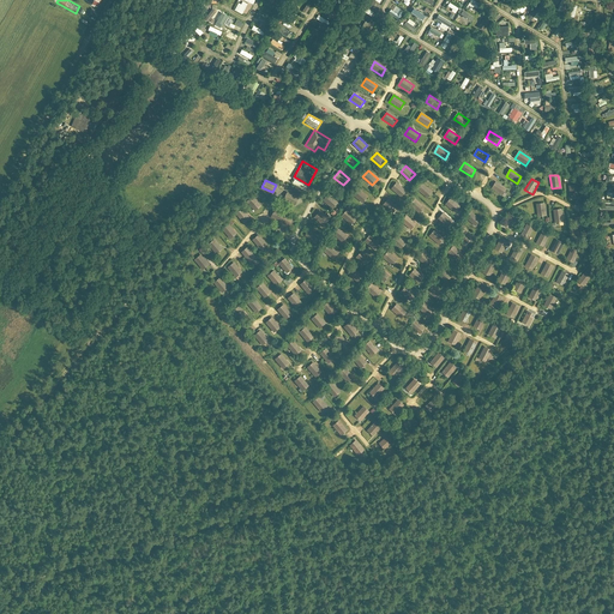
[(392,187),(401,196),(407,190),(397,181),(392,187)]
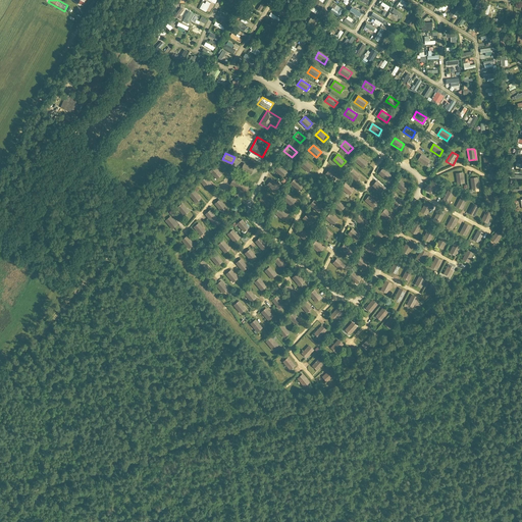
[(356,160),(363,167),(368,161),(360,155),(356,160)]
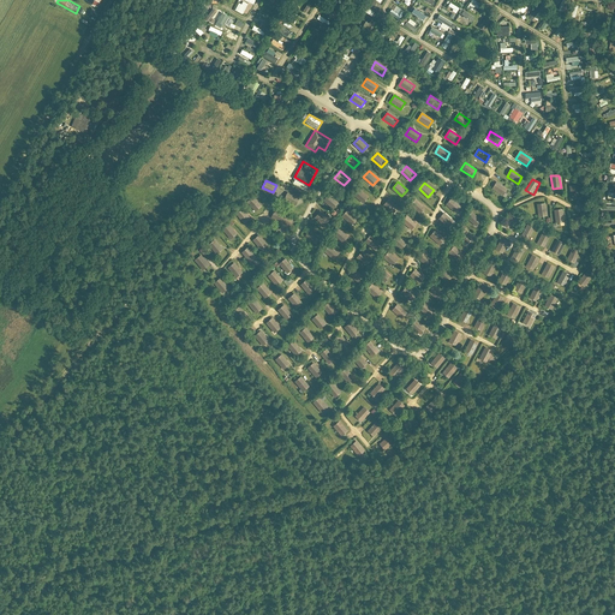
[(493,190),(503,197),(508,190),(497,183),(493,190)]
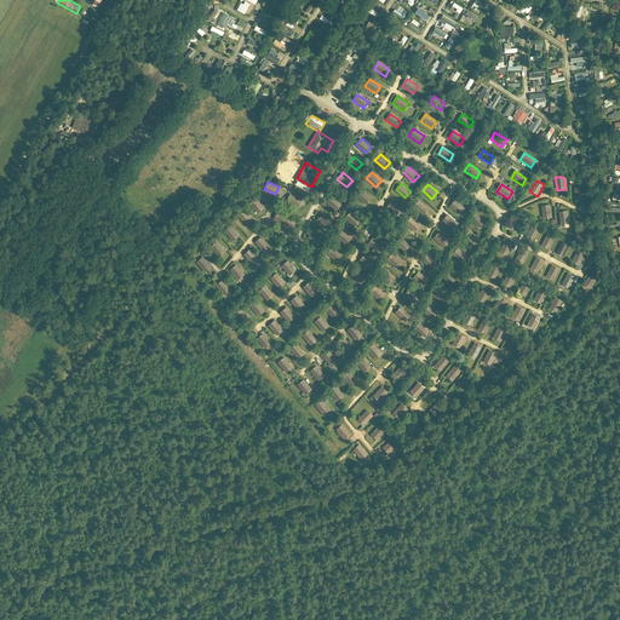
[(574,189),(577,201),(585,200),(583,188),(574,189)]
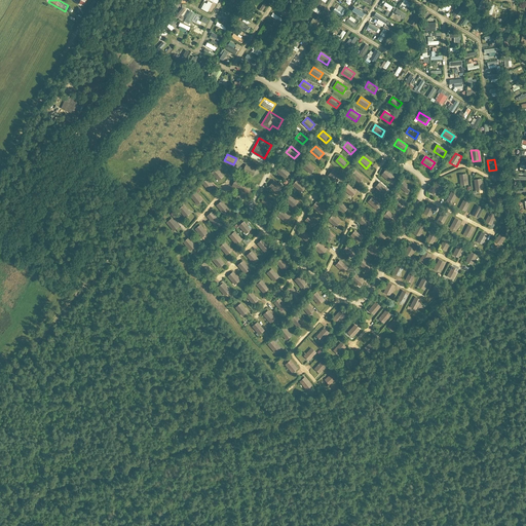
[(302,165),(309,173),(314,167),(307,160),(302,165)]
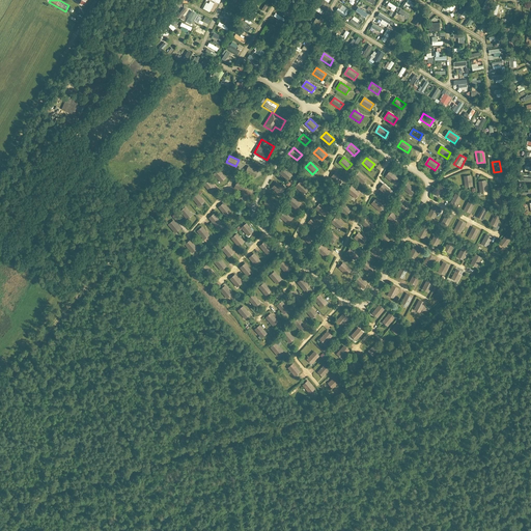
[(246,171),(255,175),(258,169),(249,165),(246,171)]
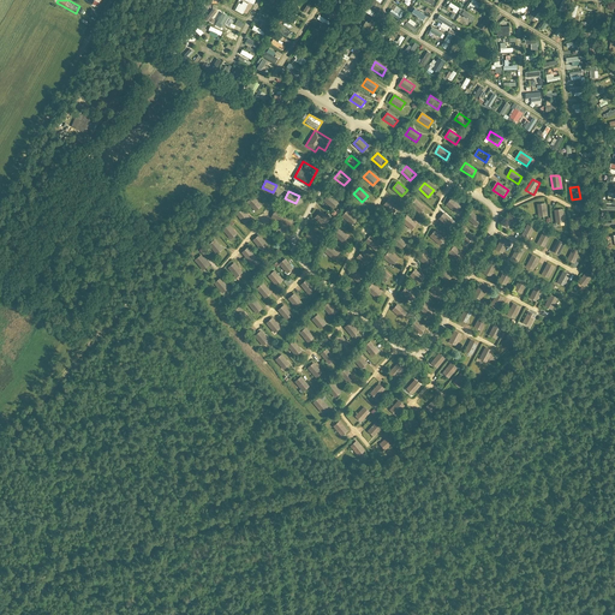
[(324,198),(333,207),(339,201),(329,192),(324,198)]
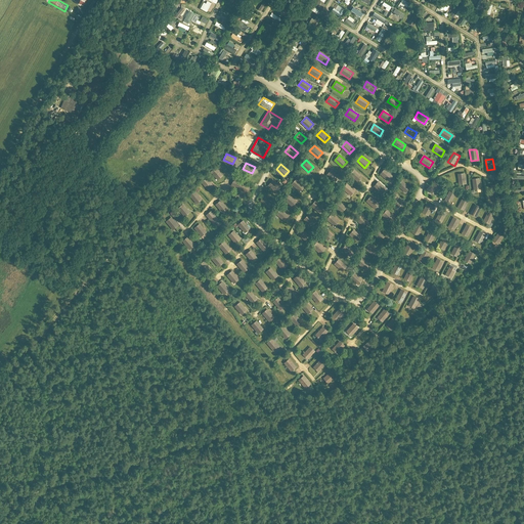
[(211,171),(217,178),(223,174),(216,166),(211,171)]
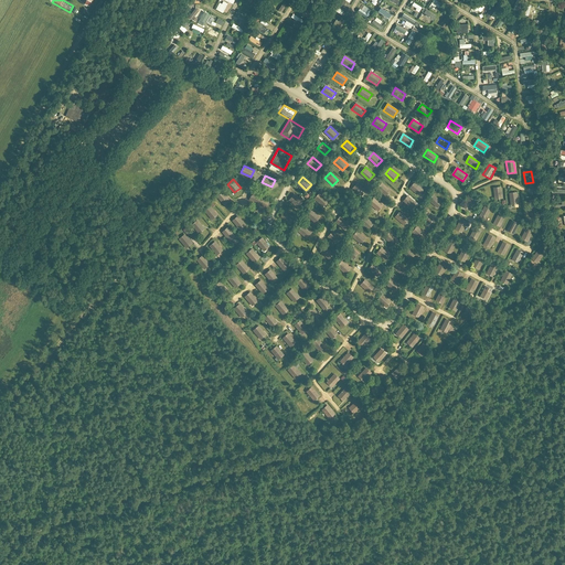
[(352,187),(360,194),(365,189),(356,181),(352,187)]
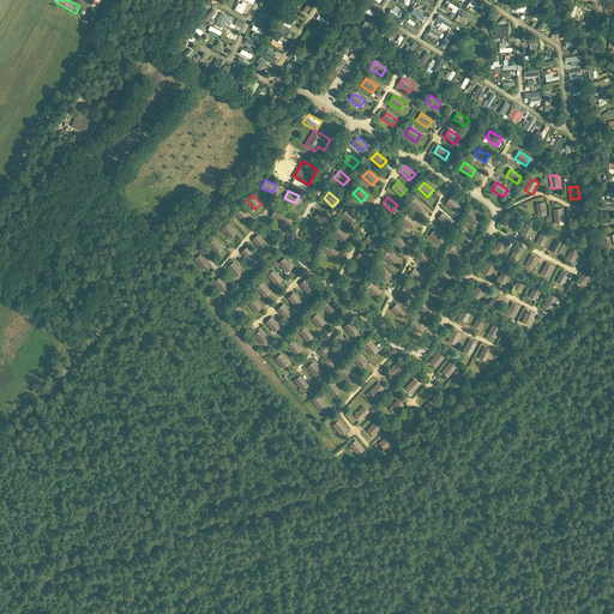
[(410,204),(419,211),(425,205),(415,197),(410,204)]
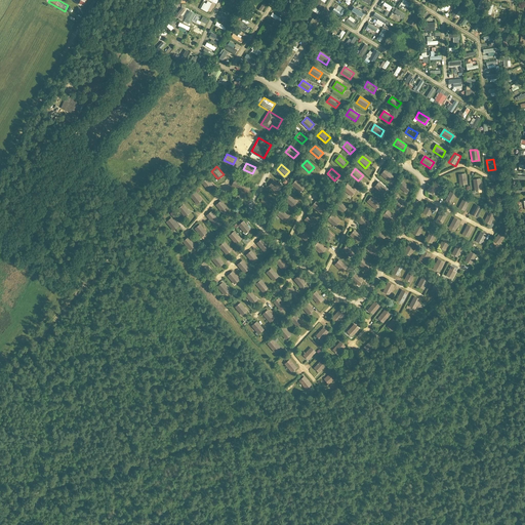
[(381,173),(389,180),(394,175),(387,168),(381,173)]
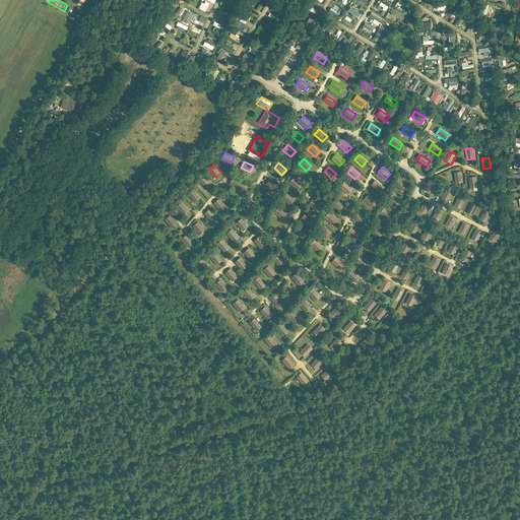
[(454,172),(455,182),(462,181),(461,171),(454,172)]
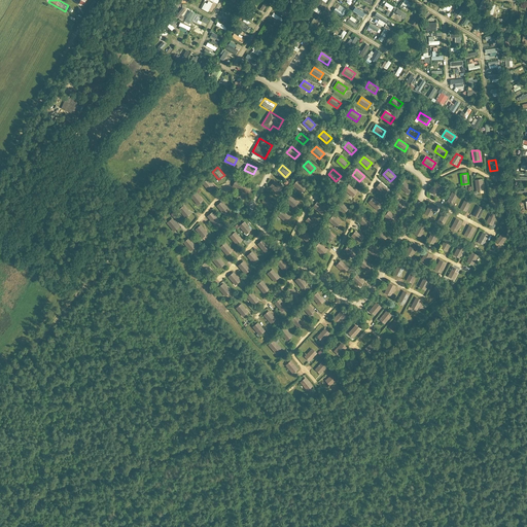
[(203,182),(209,190),(215,185),(208,177),(203,182)]
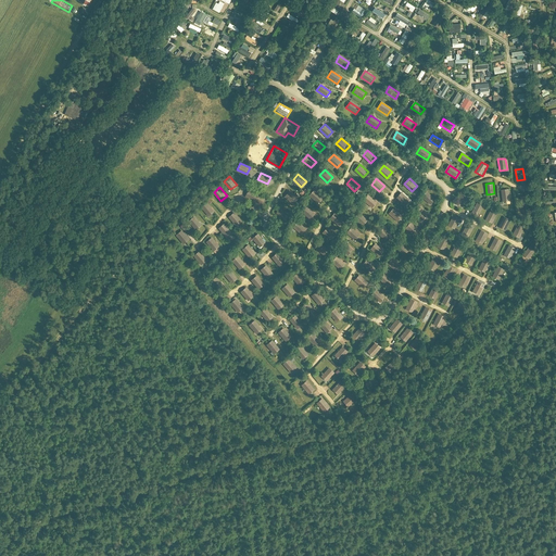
[(310,194),(318,201),(323,196),(315,188),(310,194)]
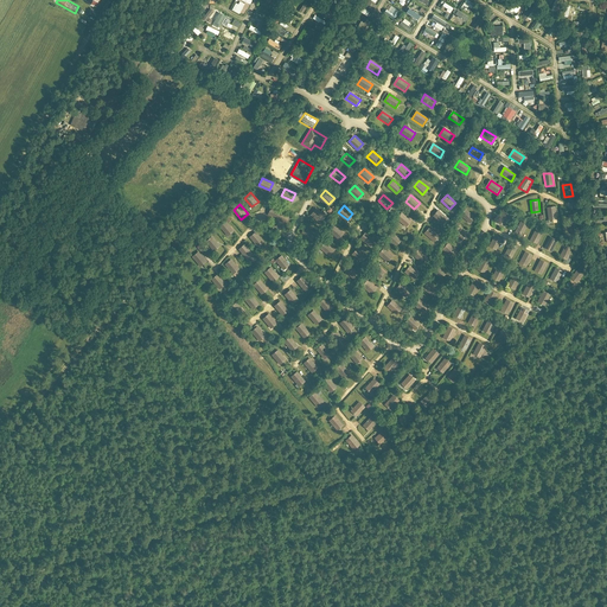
[(547,206),(549,218),(557,217),(555,205),(547,206)]
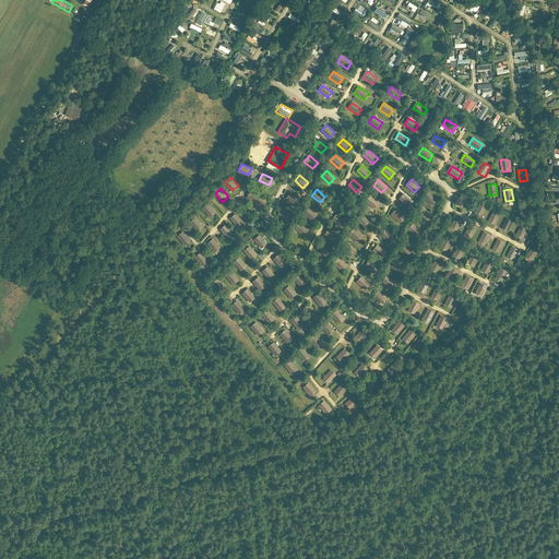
[(265,197),(250,190),(247,197),(262,204),(265,197)]
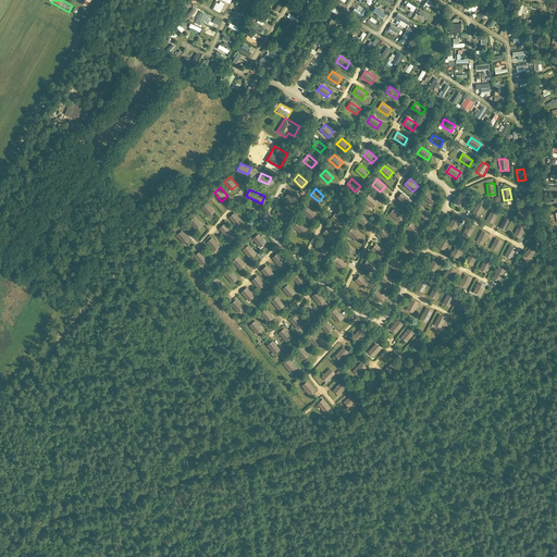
[(285,196),(293,203),(298,198),(291,190),(285,196)]
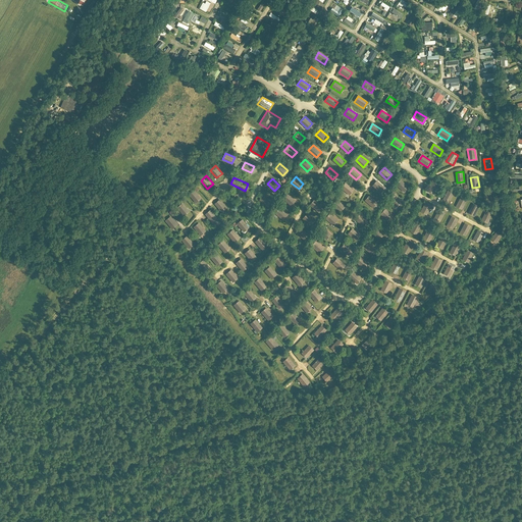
[(318,186),(326,192),(330,187),(323,179),(318,186)]
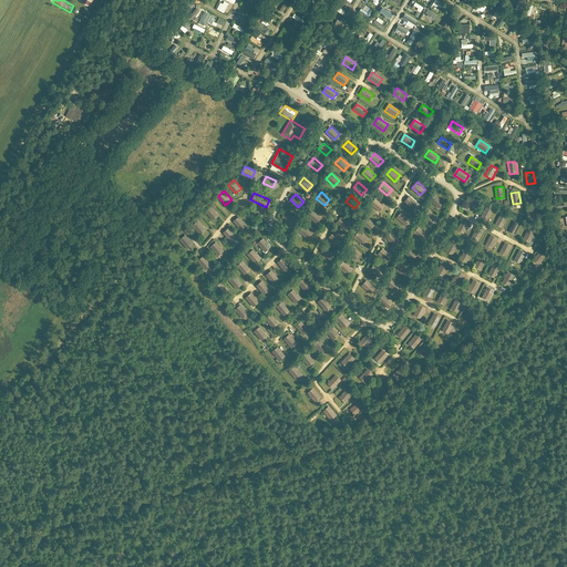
[(405,200),(413,208),(419,203),(410,195),(405,200)]
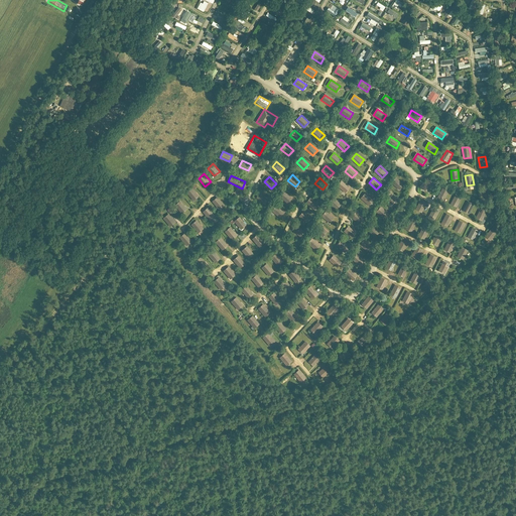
[(392,182),(399,189),(404,183),(396,177),(392,182)]
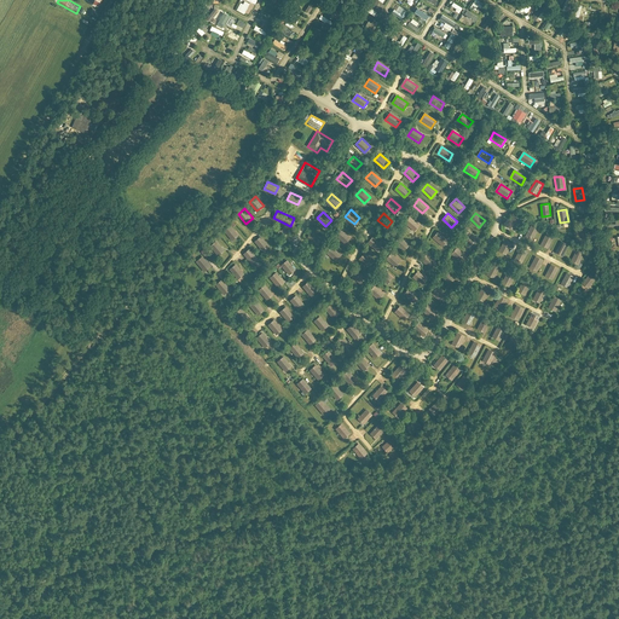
[(514,230),(520,218),(513,214),(507,225),(514,230)]
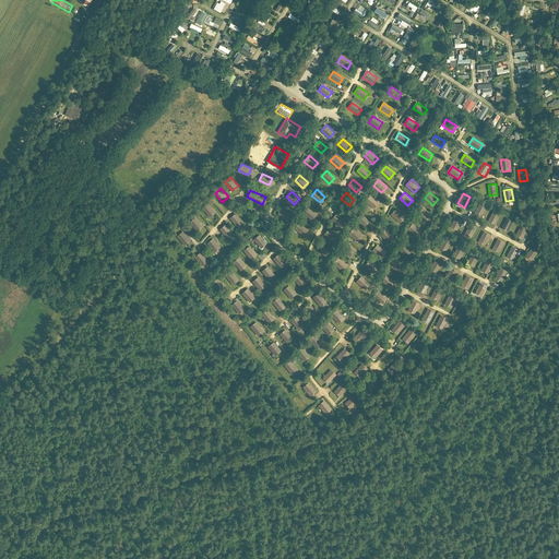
[(366,201),(373,207),(379,202),(371,194),(366,201)]
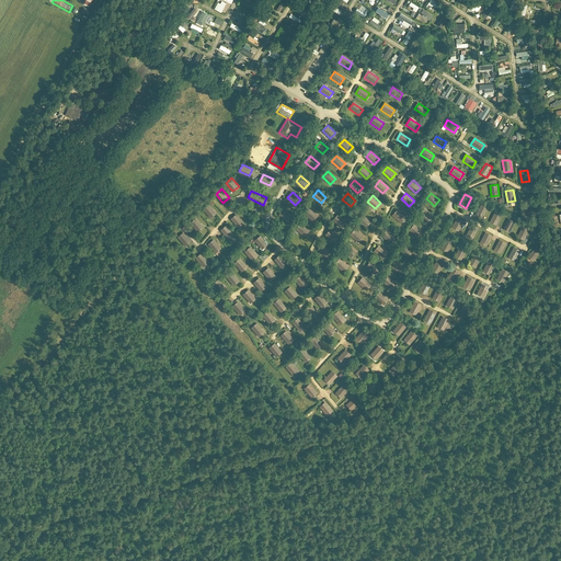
[(525,197),(527,209),(535,208),(533,196),(525,197)]
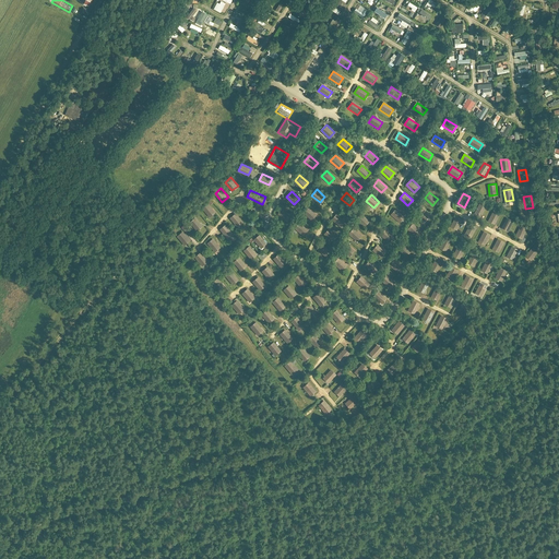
[(202,207),(210,216),(215,211),(209,202),(202,207)]
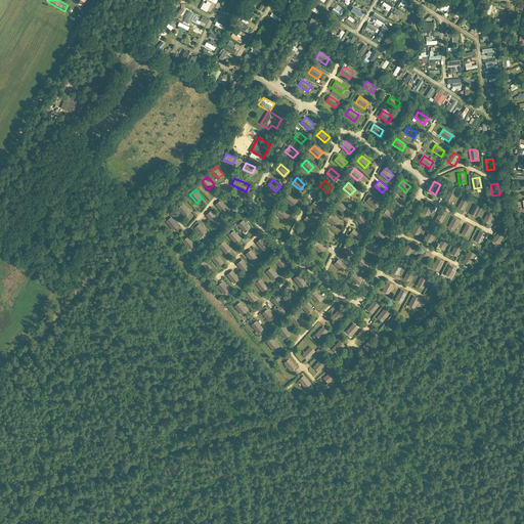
[(450,202),(455,192),(449,189),(444,199),(450,202)]
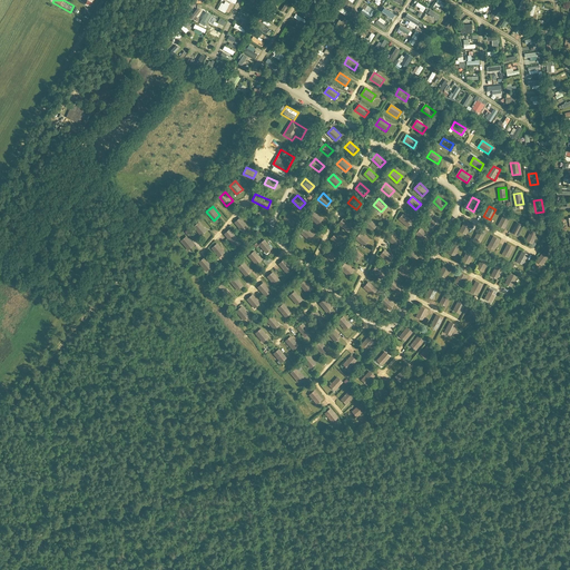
[(308,216),(317,223),(323,217),(314,209),(308,216)]
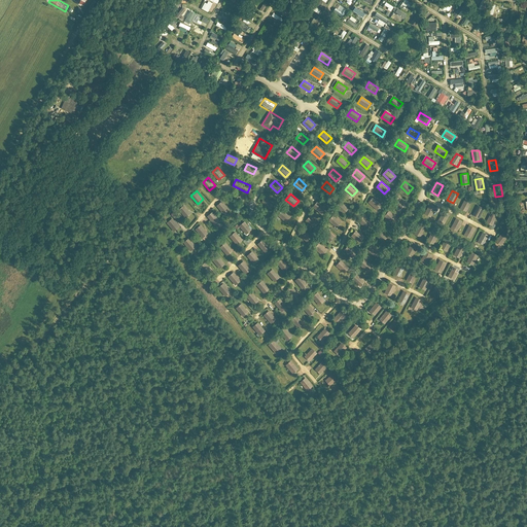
[(262,200),(270,207),(275,202),(268,195),(262,200)]
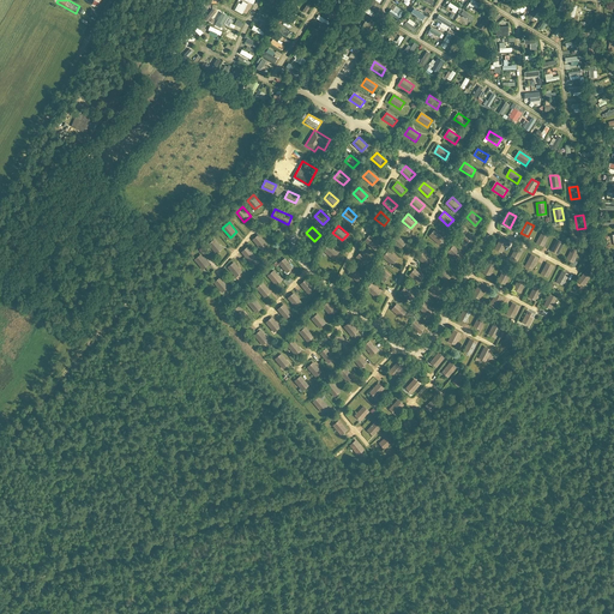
[(458,234),(467,242),(473,236),(464,228),(458,234)]
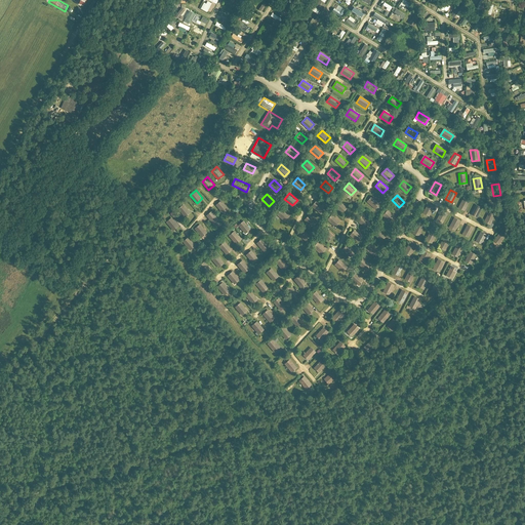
[(367,201),(375,207),(379,202),(372,196),(367,201)]
